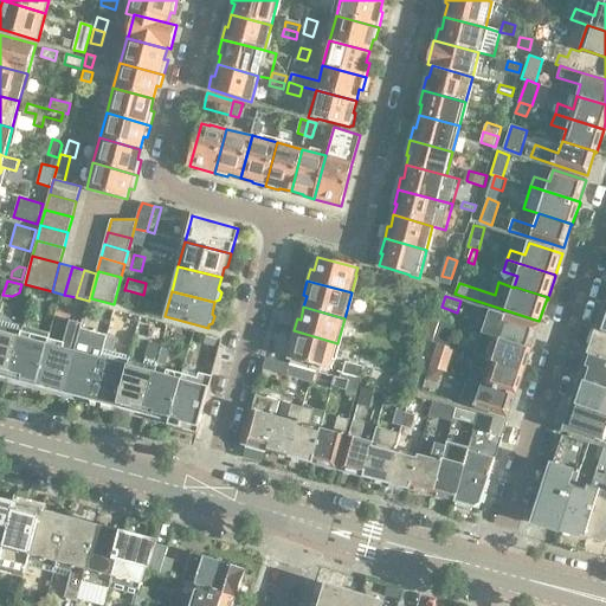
[(490,310),(488,317),(482,334),(497,339),(497,337),(530,348),(537,327),(490,310)]
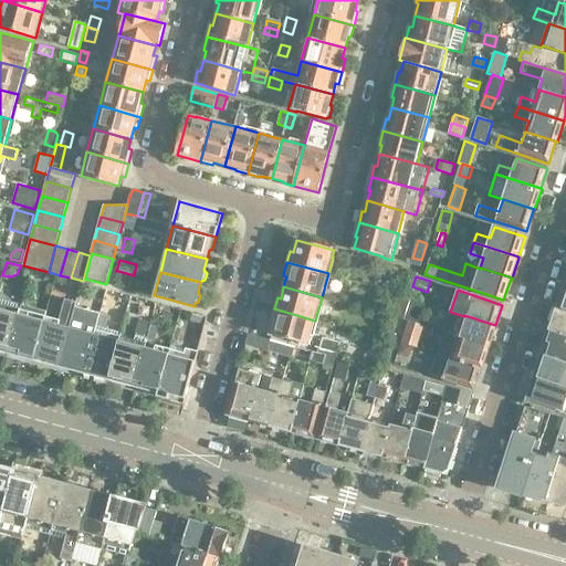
[(407,294),(399,314),(409,317),(416,297),(407,294)]
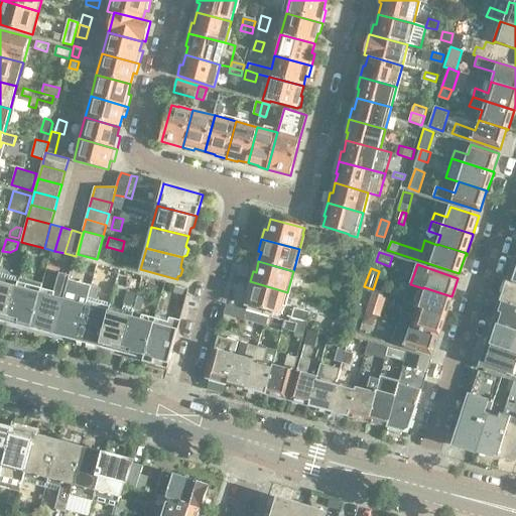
[(0,272),(0,320),(8,324),(17,286),(20,278),(0,272)]
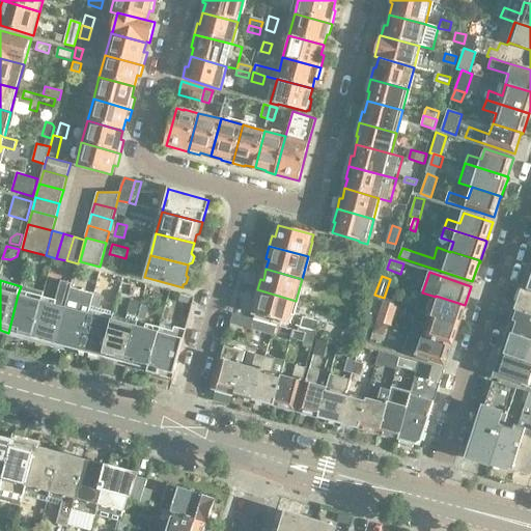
[(42,301),(32,339),(32,342),(40,344),(43,342),(55,345),(65,307),(72,284),(62,281),(56,305),(42,301)]
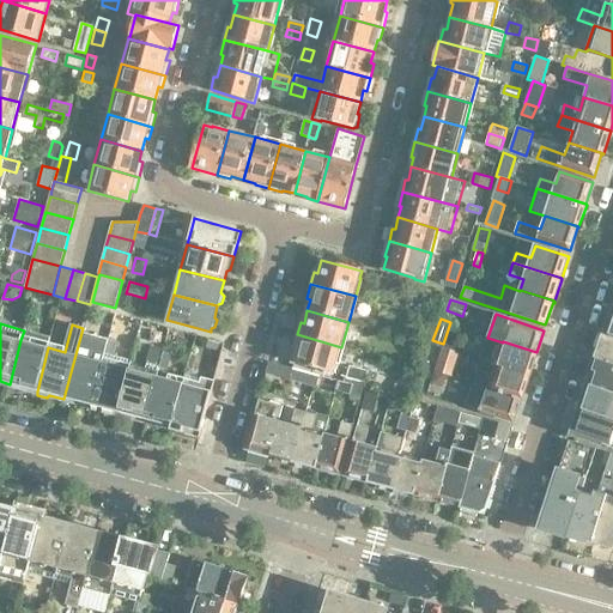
[(463,331),(453,326),(449,335),(461,339),(463,331)]
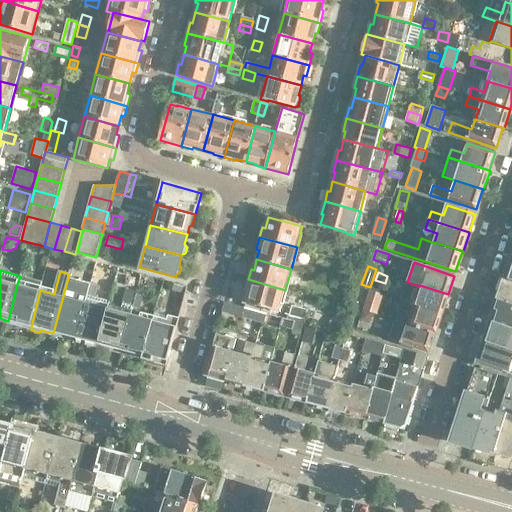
[(248,292),(245,302),(274,310),(273,311),(279,312),(285,290),(248,279),(244,291),(248,292)]
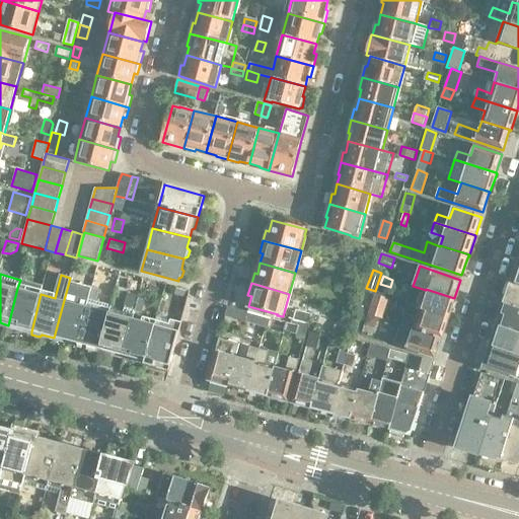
[(505,303),(505,304),(518,309),(518,284),(513,283),(513,284),(511,286),(509,292),(509,295),(506,304),(505,303)]
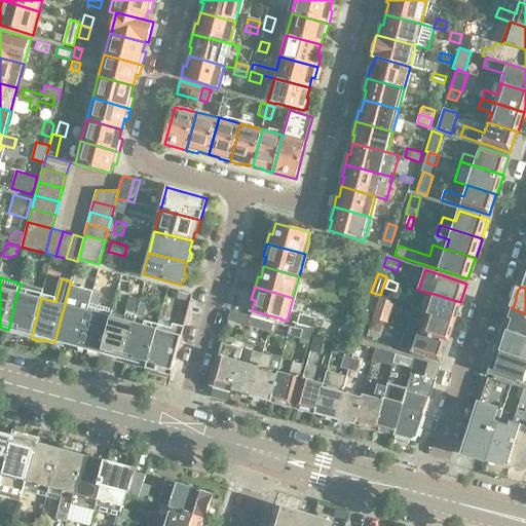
[(82,301),(89,303),(92,292),(94,290),(85,288),(82,301)]
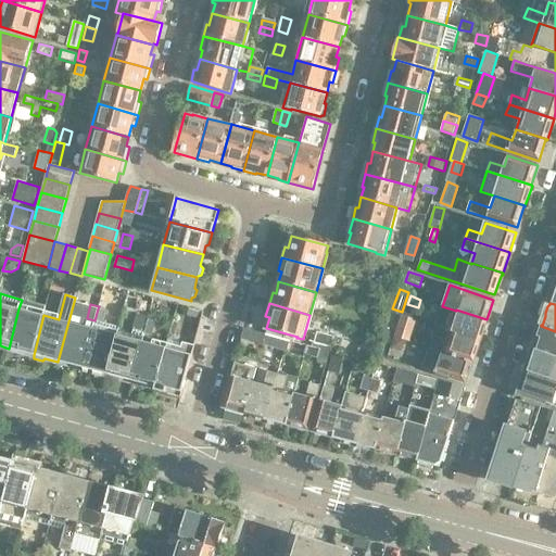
[(202,319),(203,312),(189,307),(187,316),(202,319)]
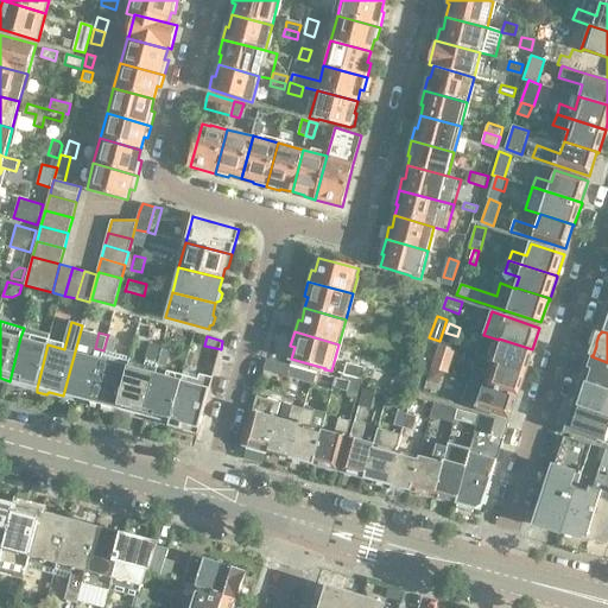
[(20,337),(10,381),(19,384),(23,388),(30,390),(33,387),(37,388),(48,344),(20,337)]
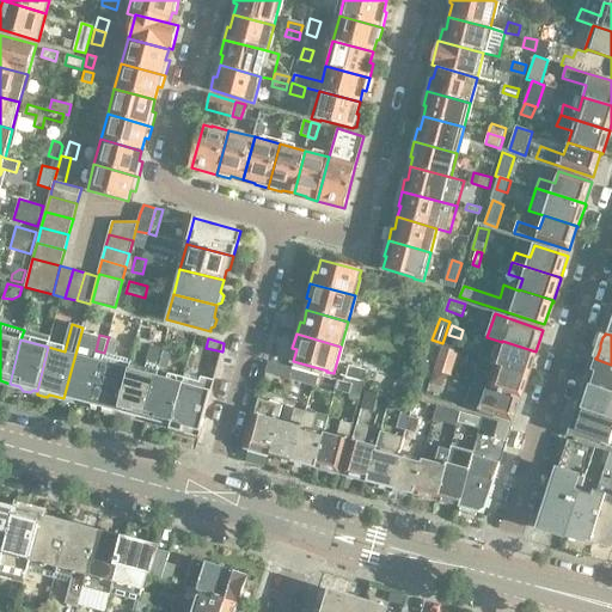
[(108,340),(104,353),(114,355),(117,342),(108,340)]
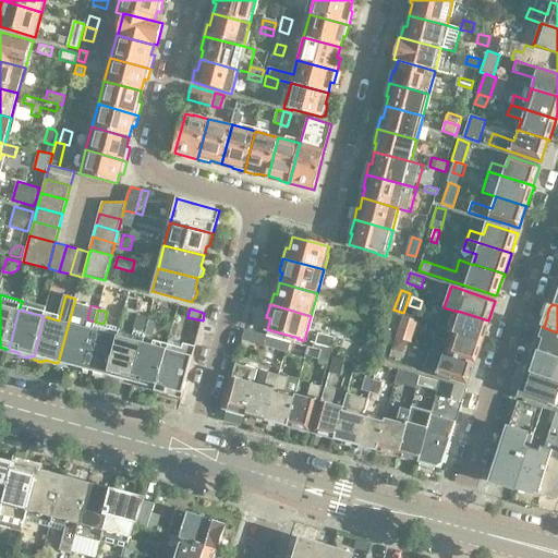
[(373,331),(386,335),(391,314),(378,311),(373,331)]
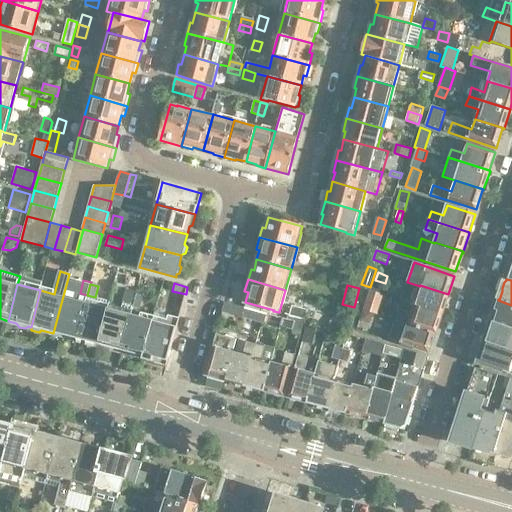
[(404,292),(401,300),(443,313),(449,295),(448,295),(448,294),(420,285),(420,286),(417,296),(404,292)]
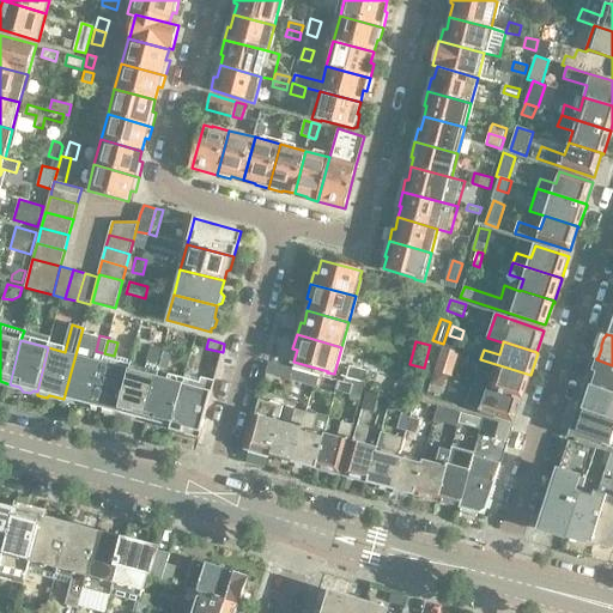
[(145,374),(129,369),(117,412),(120,413),(120,417),(128,419),(131,416),(145,419),(157,376),(158,369),(163,353),(163,350),(151,347),(147,364),(145,374)]
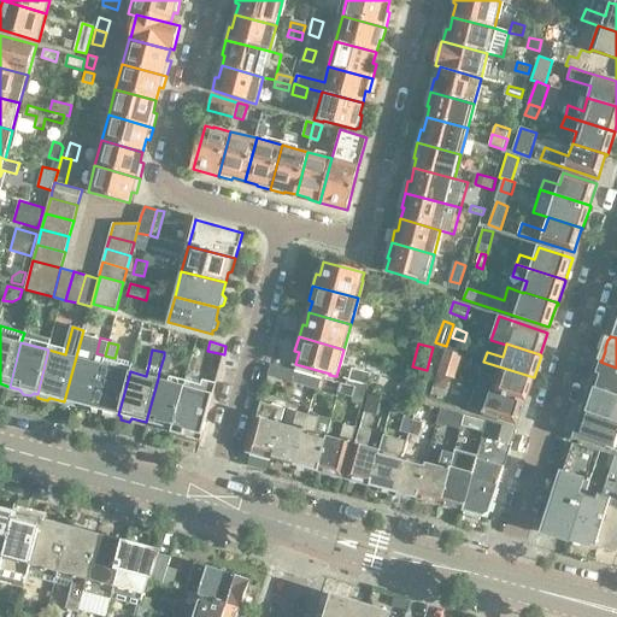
[(462,356),(444,350),(438,374),(448,377),(454,378),(462,356)]
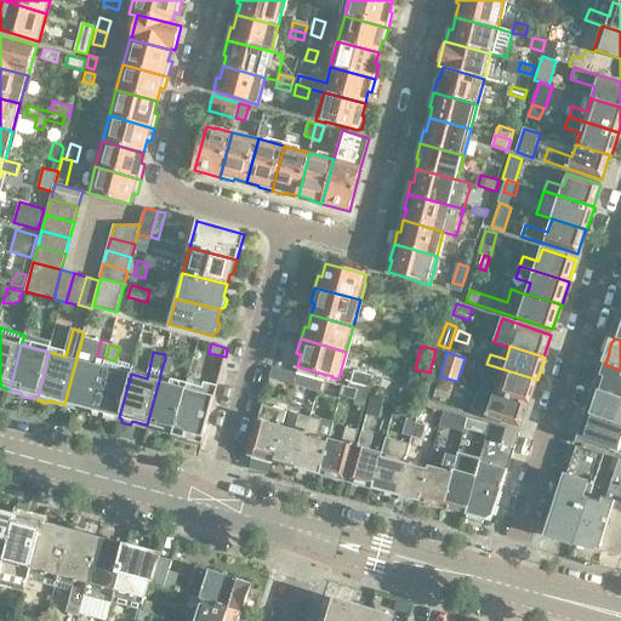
[(170,377),(175,362),(165,358),(160,374),(170,377)]
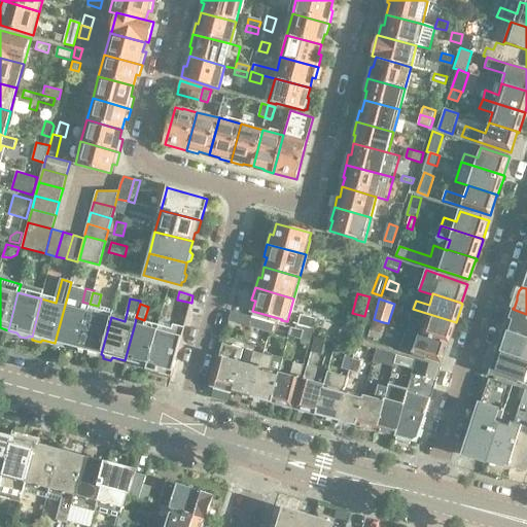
[(88,311),(65,305),(55,343),(56,343),(58,347),(64,348),(68,346),(78,348),(88,311)]
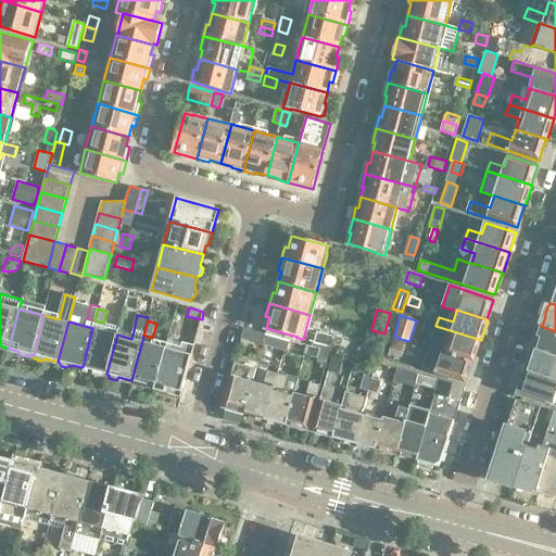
[(436,326),(432,337),(446,341),(443,351),(475,359),(481,340),(436,326)]
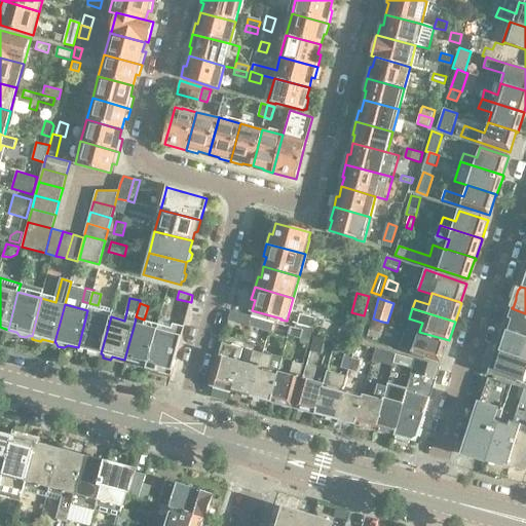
[(525,313),(512,308),(505,329),(525,335),(525,313)]
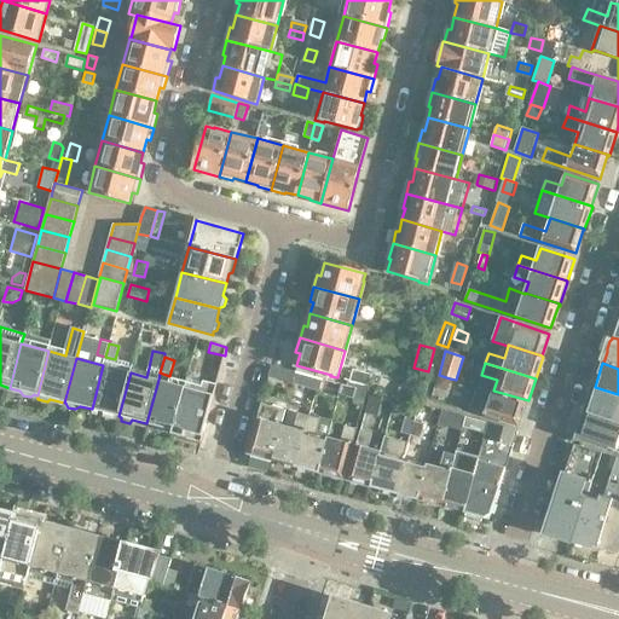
[(268,377),(272,377),(293,383),(296,371),(271,364),(268,377)]
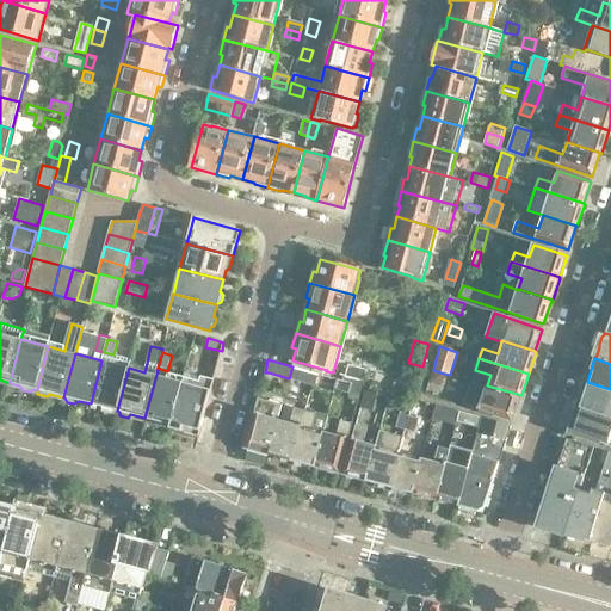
[(129,368),(102,360),(91,403),(100,407),(103,412),(110,413),(115,411),(117,411),(129,368)]
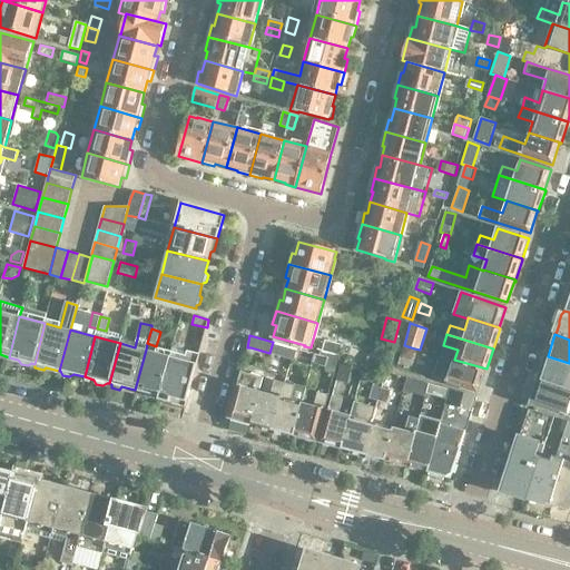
[(325,341),(322,351),(340,355),(342,345),(325,341)]
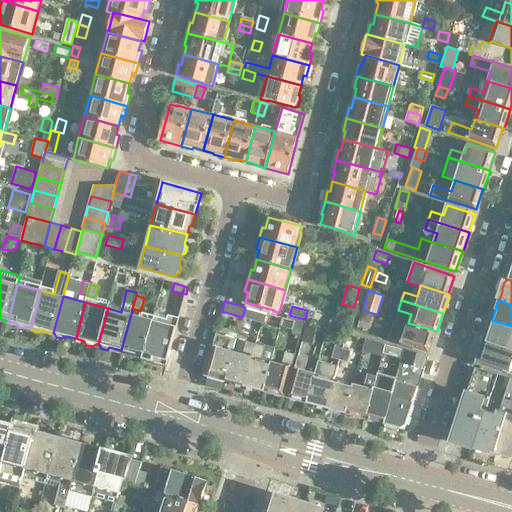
[(264,312),(245,307),(242,317),(262,322),(264,312)]
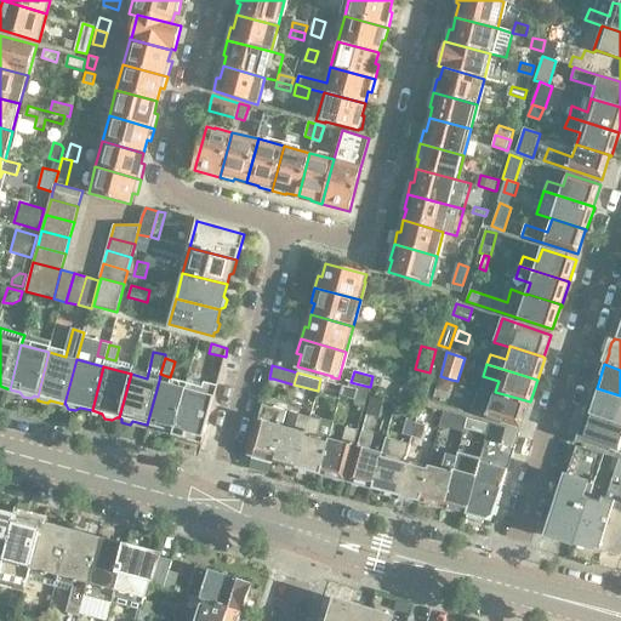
[(448,391),(451,380),(440,376),(439,375),(436,388),(448,391)]
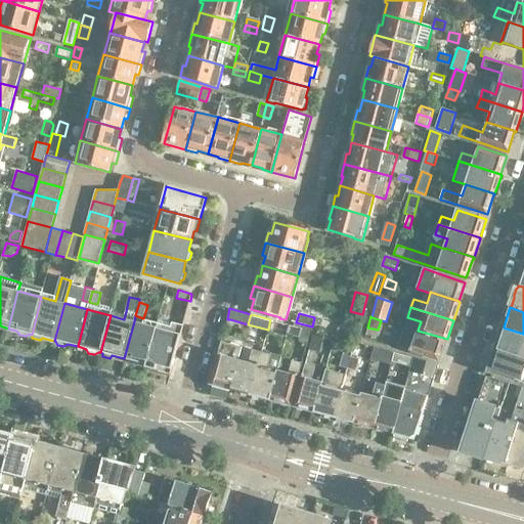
[(360,324),(342,318),(337,335),(355,341),(360,324)]
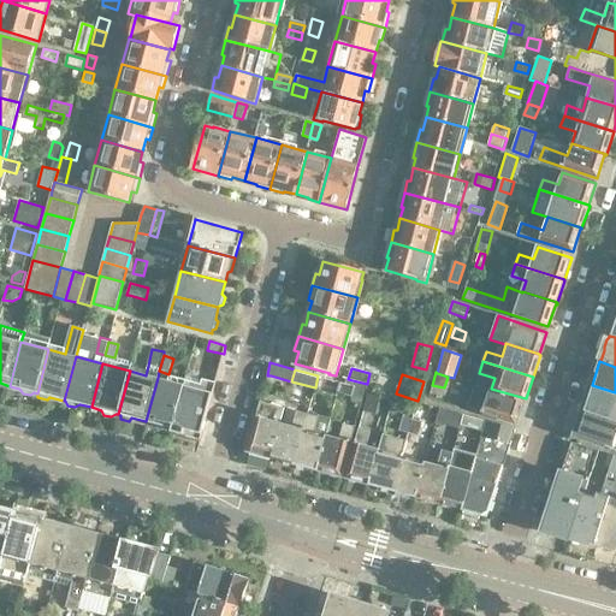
[(184,386),(172,432),(200,440),(213,392),(215,383),(188,375),(184,386)]
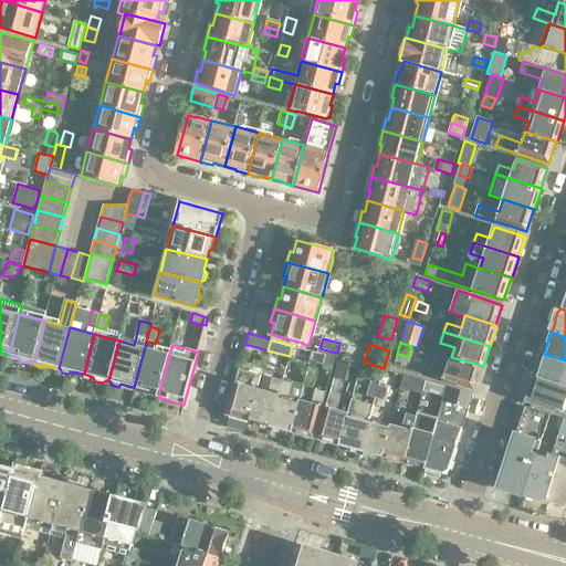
[(158,397),(169,355),(154,350),(145,347),(134,387),(143,389),(145,394),(158,397)]
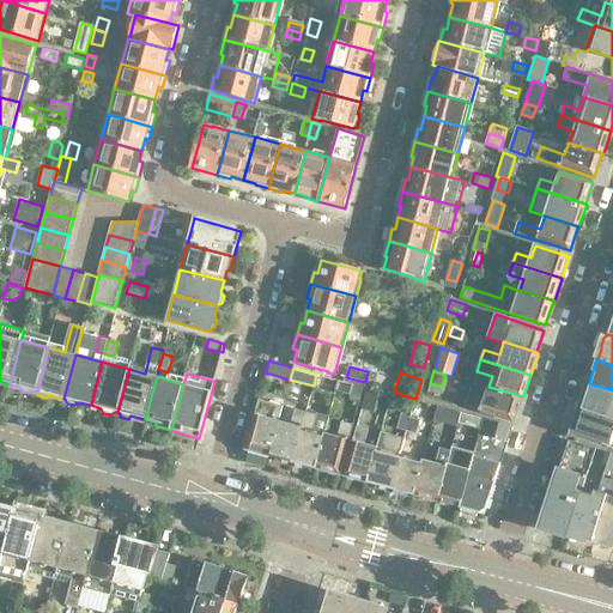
[(364,387),(352,383),(340,381),(337,392),(350,395),(349,400),(359,402),(364,387)]
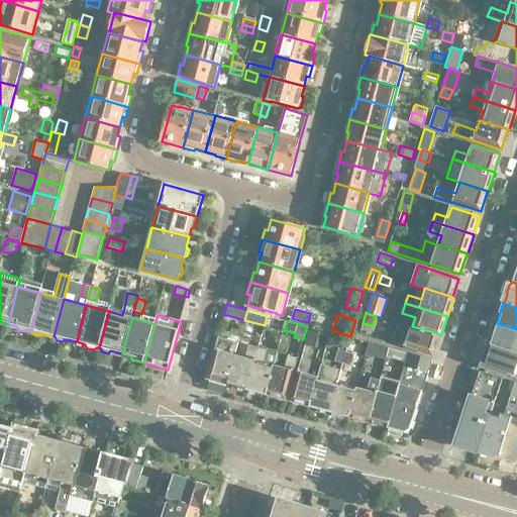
[(516,329),(497,323),(489,344),(516,353),(516,329)]
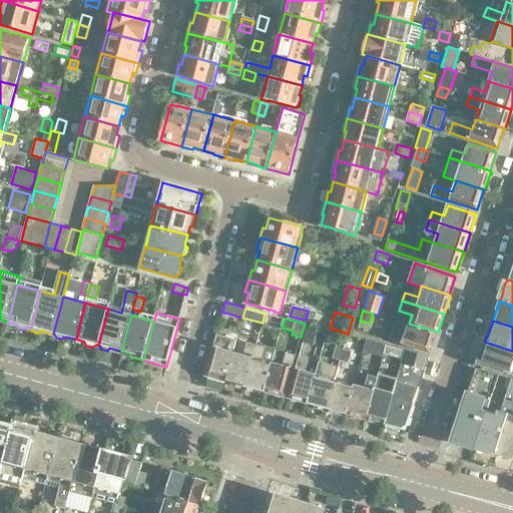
[(392,330),(389,340),(430,353),(436,334),(437,334),(438,332),(409,324),(405,335),(392,330)]
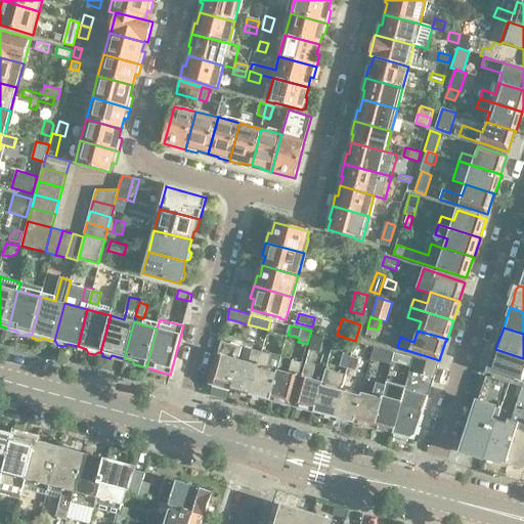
[(313,335),(309,349),(319,352),(323,338),(313,335)]
